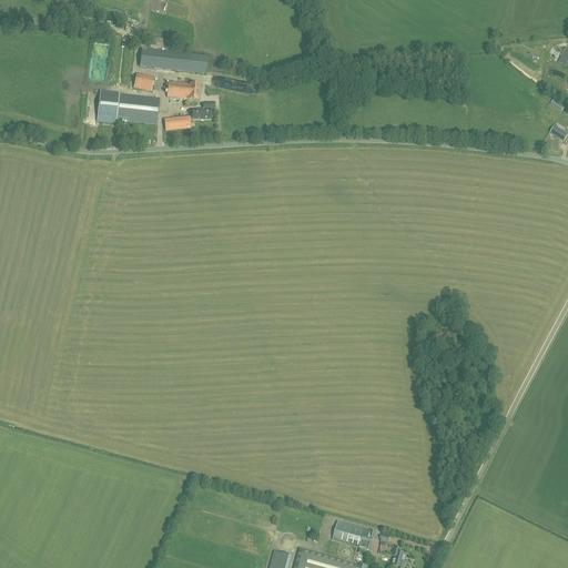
[(567,49),(566,48),(558,62),(567,68),(567,49)]
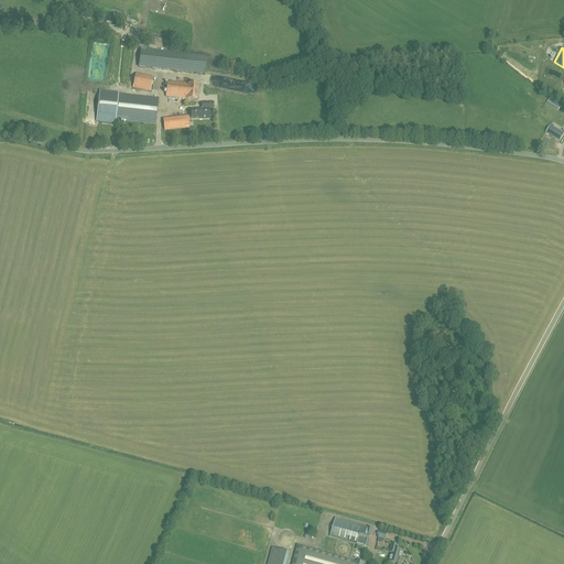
[(204,74),(206,56),(141,50),(139,67),(204,74)]
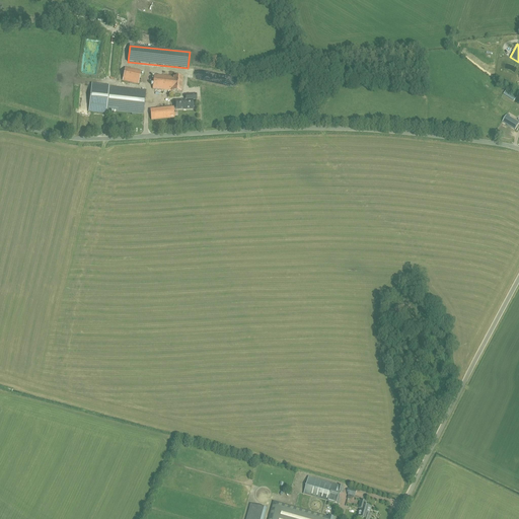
[(125,67),(123,80),(138,84),(141,70),(131,68),(125,67)]
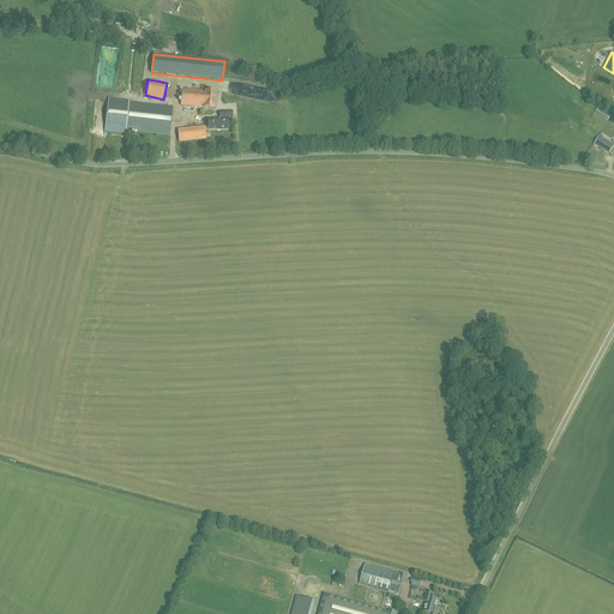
[(216,92),(205,91),(182,89),(181,104),(204,108),(215,109),(216,92)]
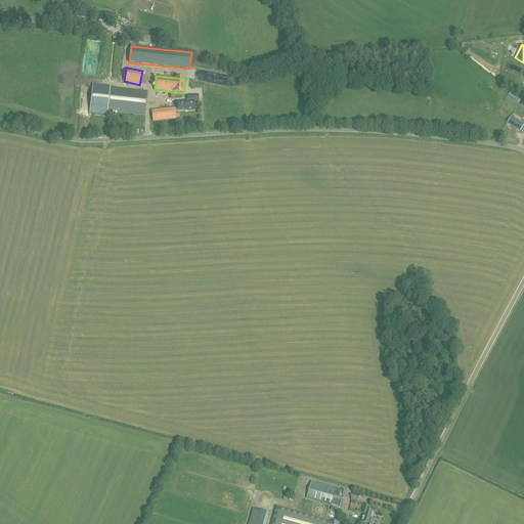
[(93,85),(90,113),(107,114),(107,112),(112,112),(139,115),(145,116),(146,108),(147,91),(141,90),(114,87),(110,87),(111,86),(98,85),(97,86),(93,85)]
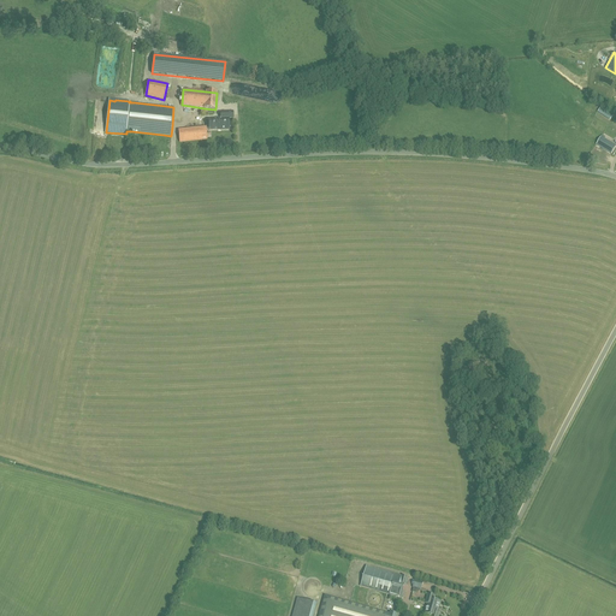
[(208,119),(206,119),(206,129),(209,129),(209,130),(220,129),(220,130),(229,129),(227,118),(220,118),(208,119)]
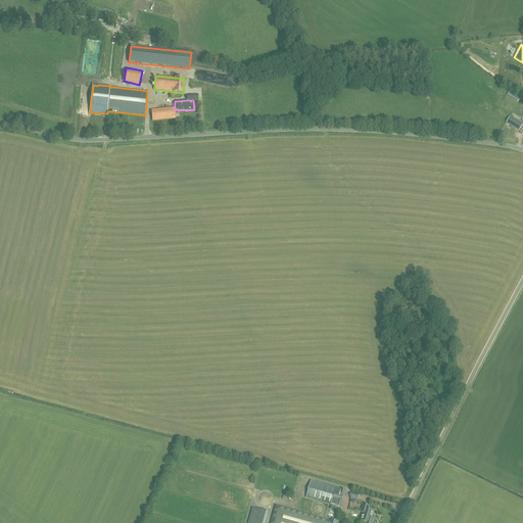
[(175,109),(152,111),(150,112),(151,122),(176,120),(175,109)]
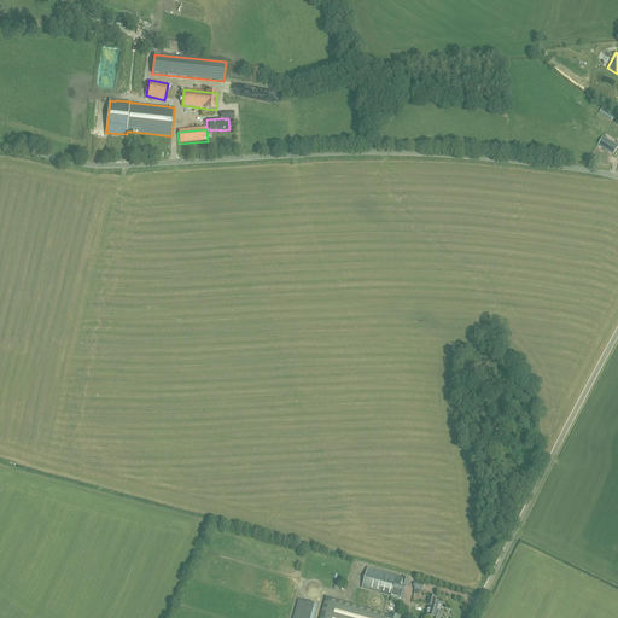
[(613,155),(617,146),(617,145),(604,136),(599,145),(613,155)]
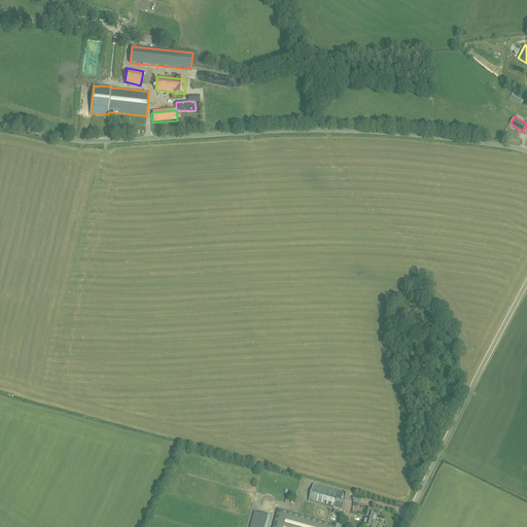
[(349,494),(314,484),(309,501),(344,512),(346,505),(345,505),(346,500),(348,500),(349,494)]
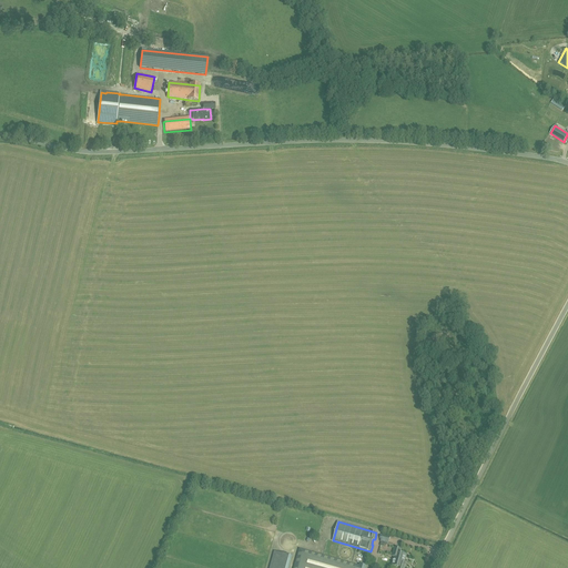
[(388,543),(389,537),(383,535),(382,541),(381,546),(384,547),(385,543),(388,544),(388,543)]
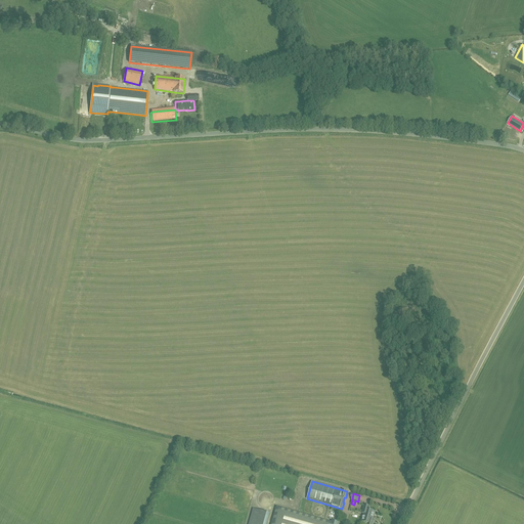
[(370,507),(364,506),(361,513),(363,513),(361,521),(368,523),(367,523),(374,523),(375,521),(373,520),(375,512),(369,511),(370,507)]
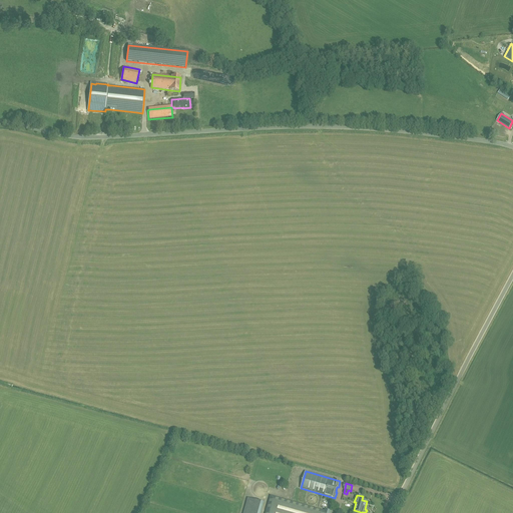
[(271,496),(266,512),(331,512),(332,512),(325,510),(325,511),(271,496)]
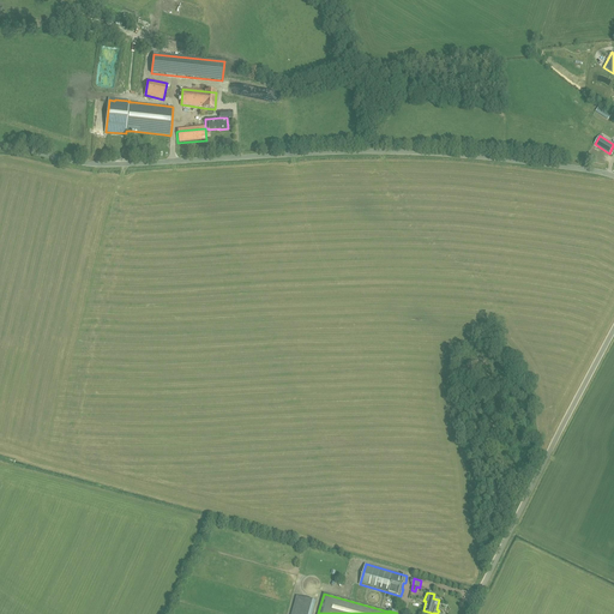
[(312,613),(317,602),(299,596),(293,613),(312,613)]
